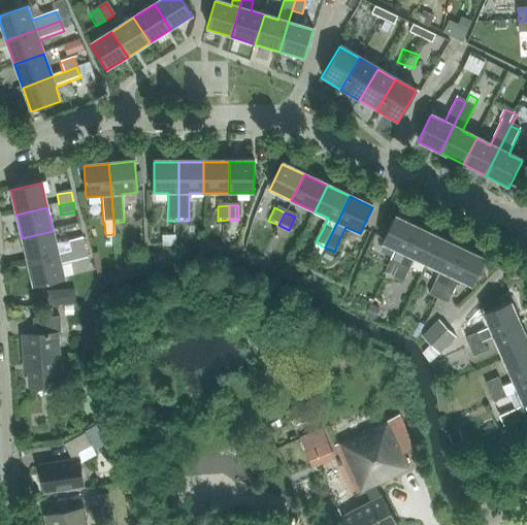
[(393,280),(418,229),(394,218),(382,243),(396,251),(390,263),(384,275),(393,280)]
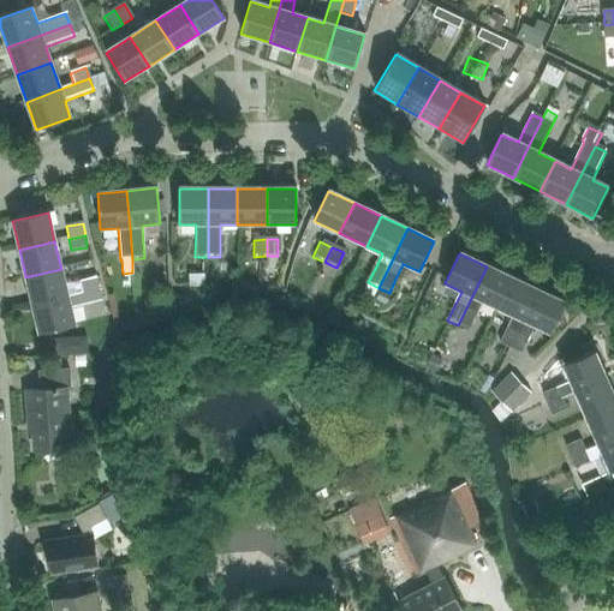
[(498,309),(512,279),(487,267),(458,325),(470,331),(476,317),(483,303),(498,309)]
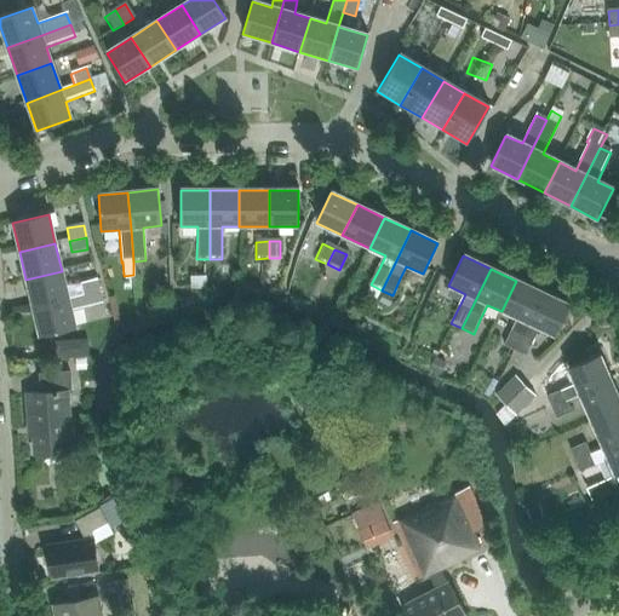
[(62,271),(26,280),(33,309),(68,300),(62,271)]
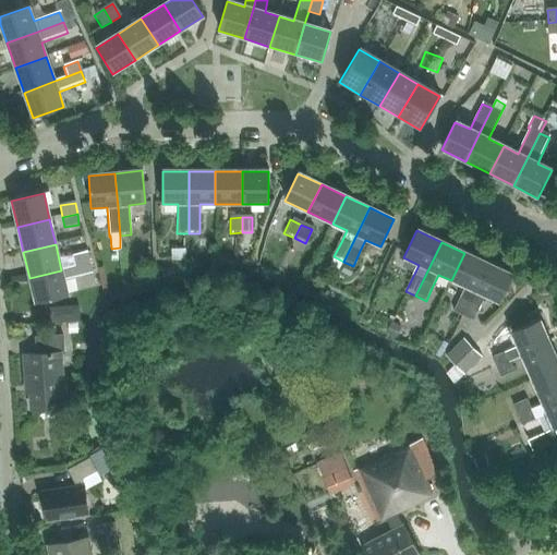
[(170,263),(183,263),(182,251),(171,251),(170,263)]
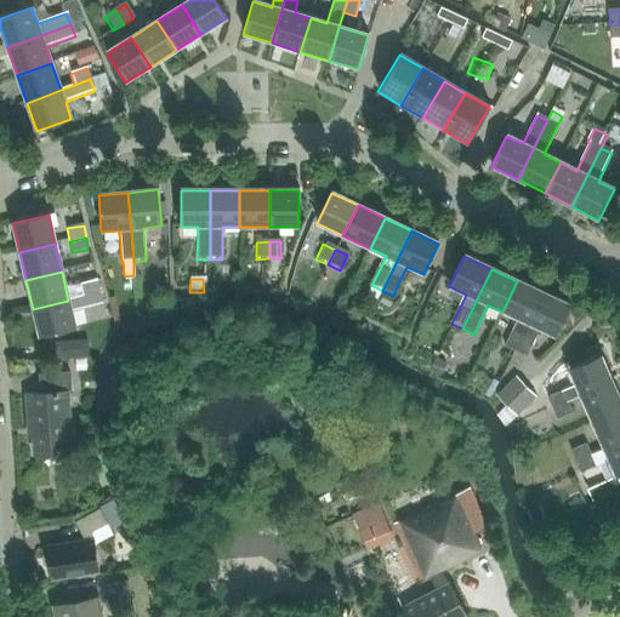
[(97,281),(79,286),(81,298),(100,293),(97,281)]
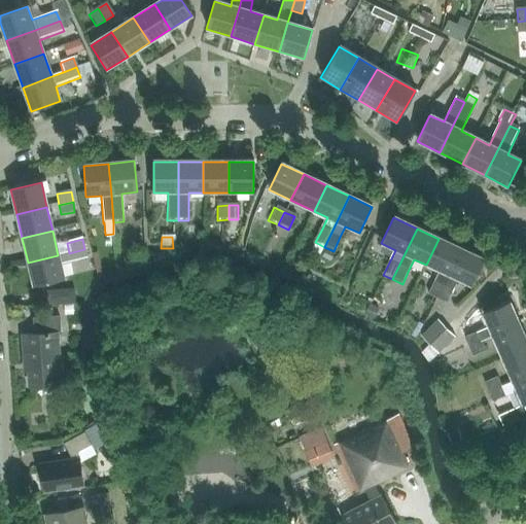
[(436,301),(461,249),(439,239),(426,265),(440,271),(432,284),(427,297),(436,301)]
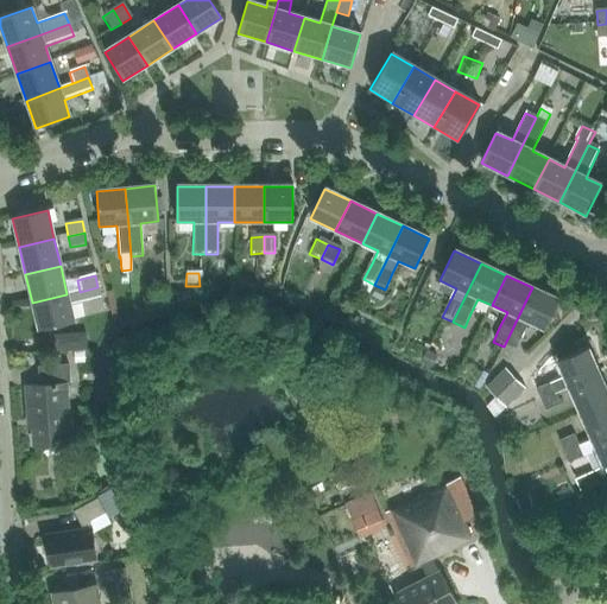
[(67,294),(32,303),(39,330),(74,322),(70,306),(101,299),(97,287),(80,292),(67,294)]
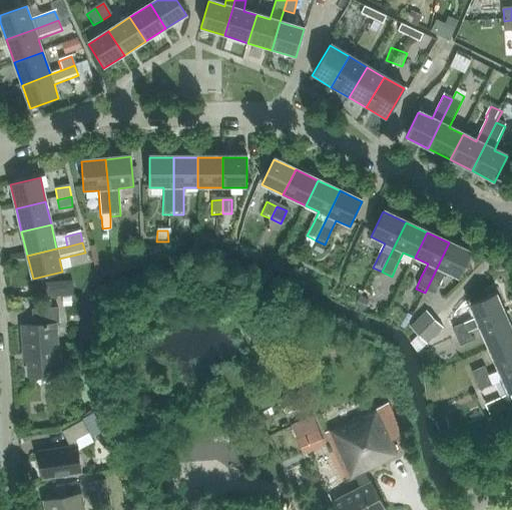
[(459,279),(471,253),(449,242),(425,293),(434,297),(446,273),(459,279)]
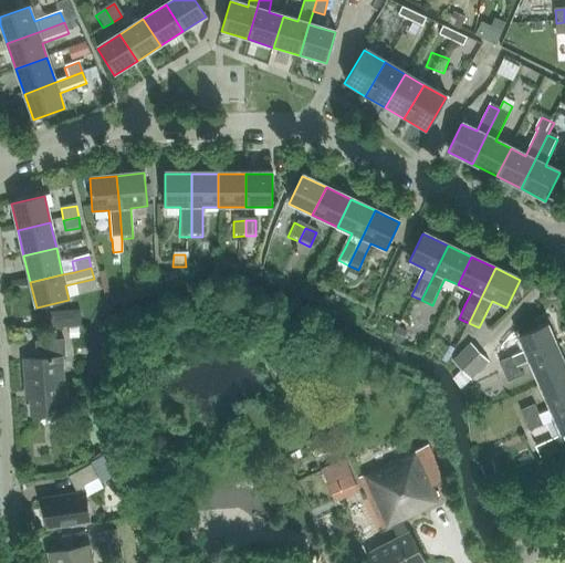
[(516,369),(530,363),(558,351),(547,325),(519,337),(525,353),(511,360),(498,364),(503,375),(516,369)]
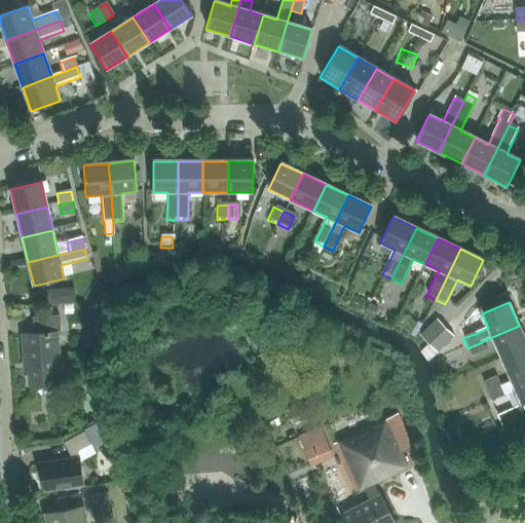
[(57,334),(60,333),(59,318),(33,319),(34,335),(22,336),(24,365),(28,365),(30,387),(61,384),(57,334)]
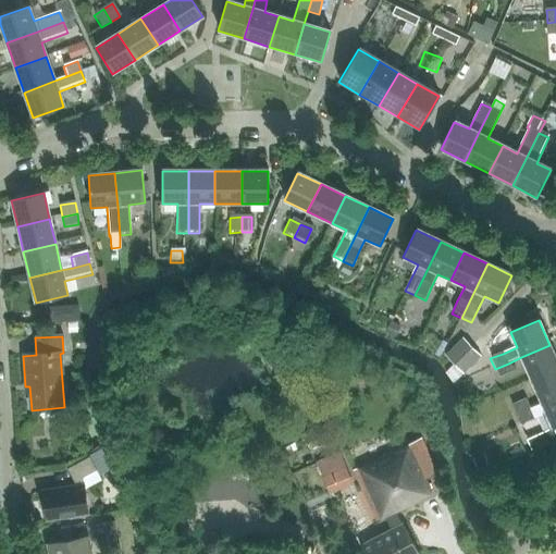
[(462,340),(445,358),(453,367),(445,374),(454,385),(481,358),(462,340)]
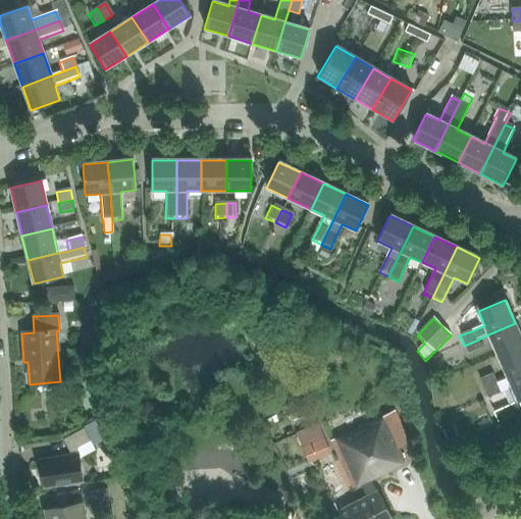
[(498,357),(520,347),(520,338),(515,323),(488,334),(498,357)]
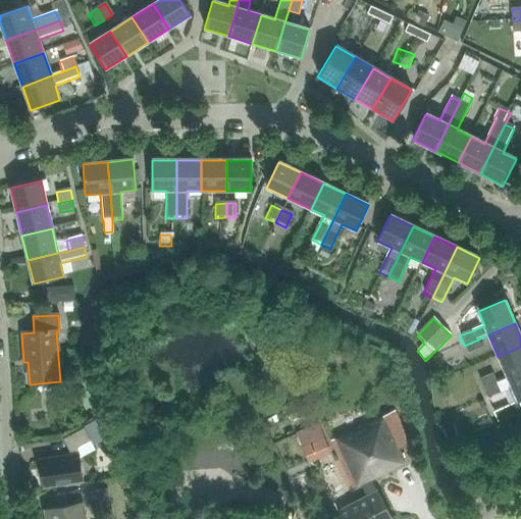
[(480,350),(476,341),(464,346),(468,355),(480,350)]
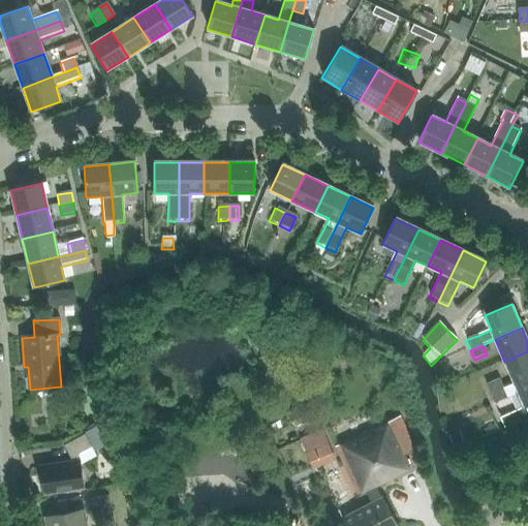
[(515,384),(527,378),(527,351),(504,362),(515,384)]
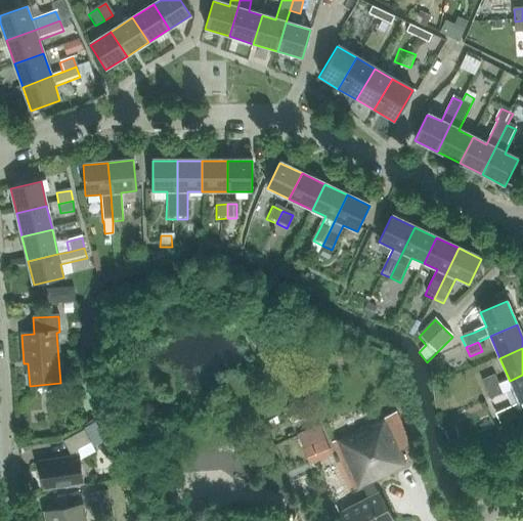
[(489,401),(514,390),(520,404),(522,402),(522,375),(510,381),(497,386),(485,391),(489,401)]
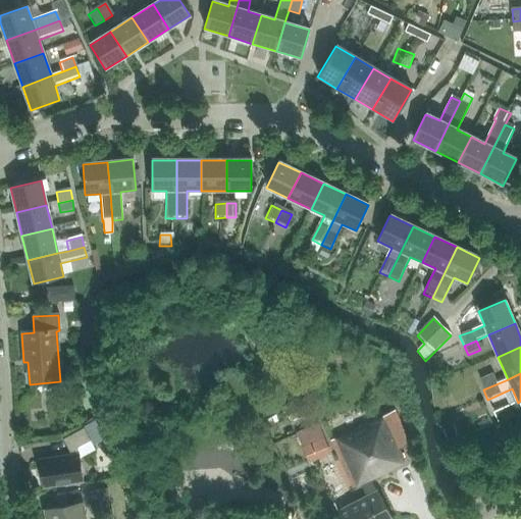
[(479,380),(483,390),(496,384),(492,375),(479,380)]
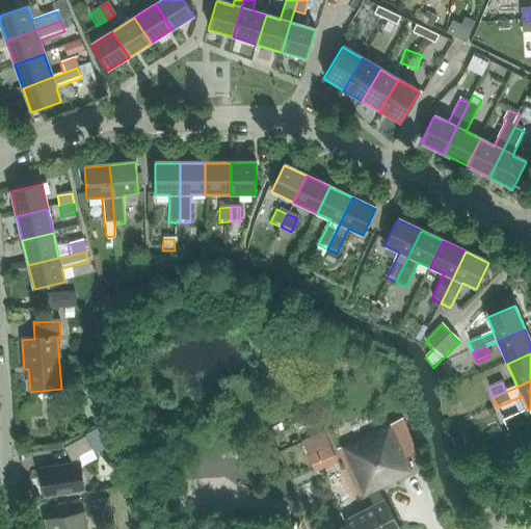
[(405,459),(418,454),(402,420),(337,451),(360,500),(368,496),(373,507),(344,523),(347,528),(397,528),(383,501),(378,491),(400,481),(398,477),(412,471),(405,459)]
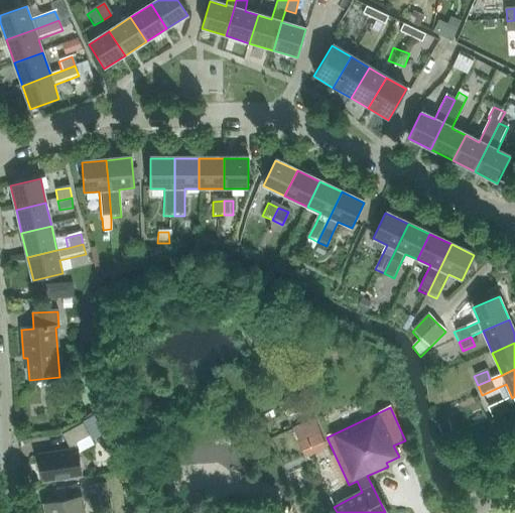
[(314,422),(291,430),(297,446),(320,438),(314,422)]
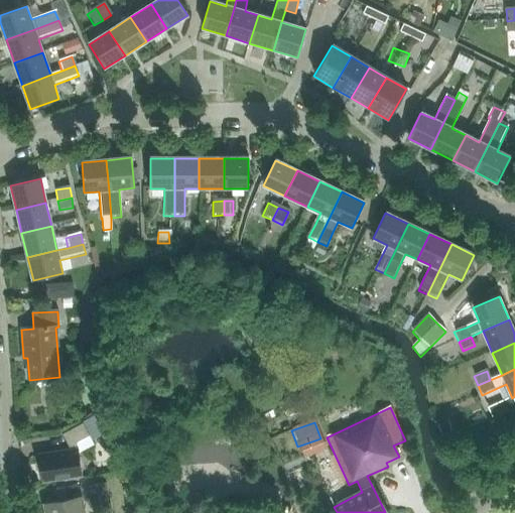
[(81,477),(77,452),(76,452),(75,444),(88,436),(82,425),(62,436),(69,447),(70,453),(38,457),(42,483),(81,477)]
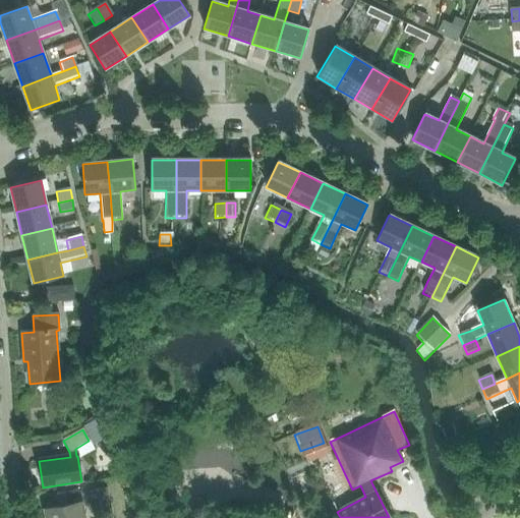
[(107,490),(89,494),(93,517),(113,517),(107,490)]
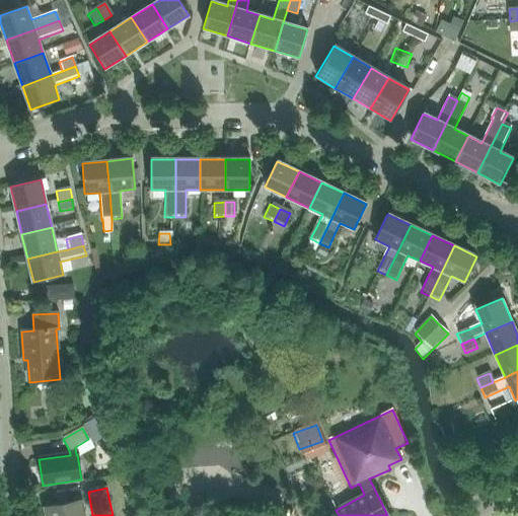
[(84,515),(82,502),(44,509),(45,515),(84,515)]
